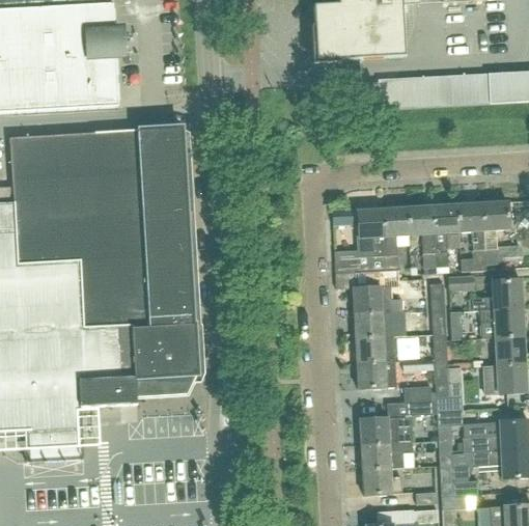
[(0,0),(0,111),(14,111),(119,105),(116,53),(111,53),(110,31),(115,30),(113,3),(112,3),(112,0),(0,0)]
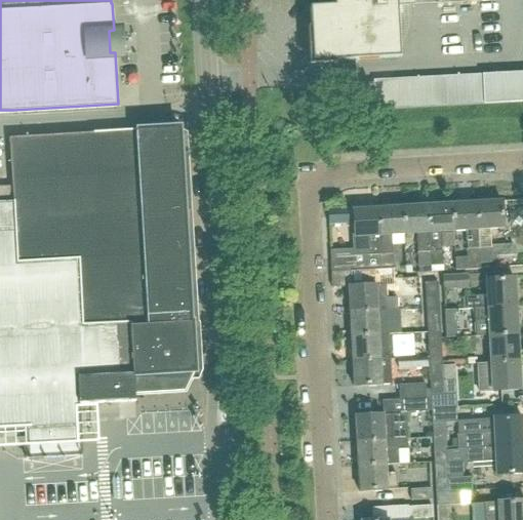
[(335,0),(335,3),(331,3),(319,3),(311,4),(314,58),(338,57),(400,54),(397,2),(430,0),(335,0)]
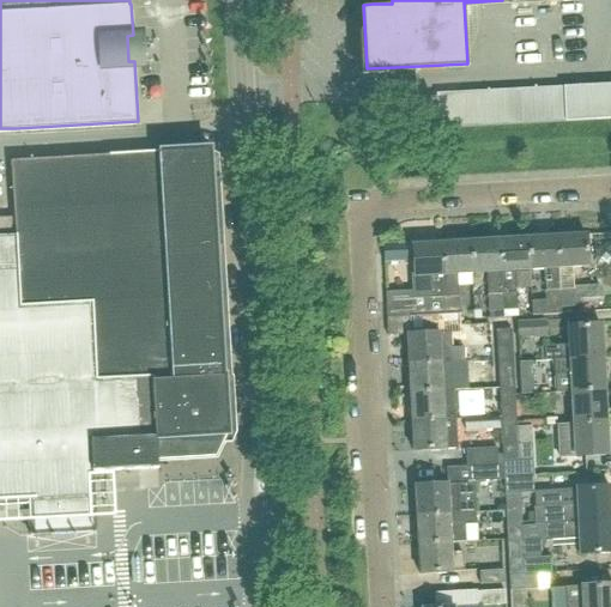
[(610,82),(439,91),(440,123),(610,114),(610,82)]
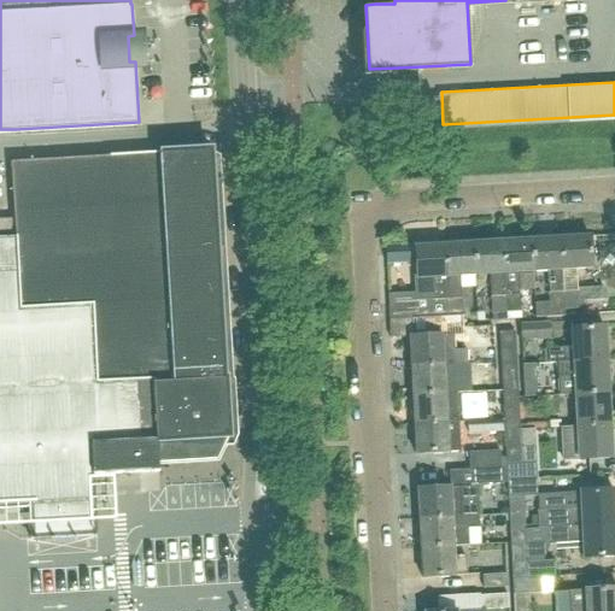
[(440,94),(426,95),(427,125),(443,124),(440,94)]
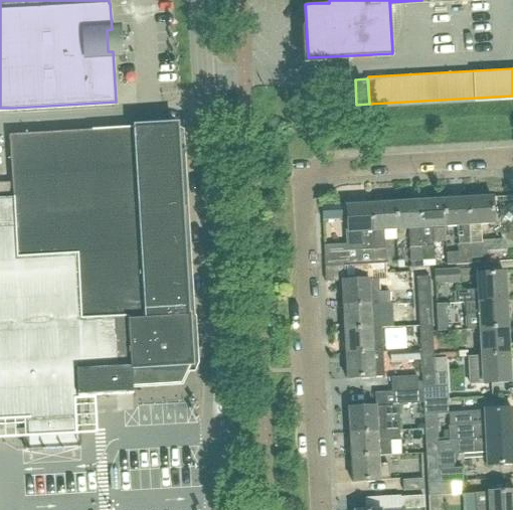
[(10,132),(13,178),(14,194),(15,194),(19,255),(79,250),(83,316),(130,313),(133,364),(134,364),(193,360),(190,312),(189,312),(177,121),(128,125),(10,132)]
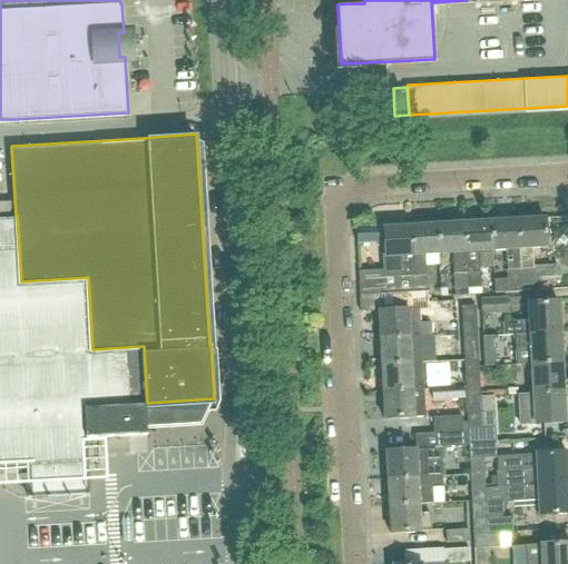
[(150,432),(148,408),(148,403),(147,403),(144,346),(92,349),(88,277),(21,282),(17,215),(16,215),(15,197),(0,197),(0,466),(28,465),(29,473),(30,494),(92,491),(90,455),(89,435),(150,432)]
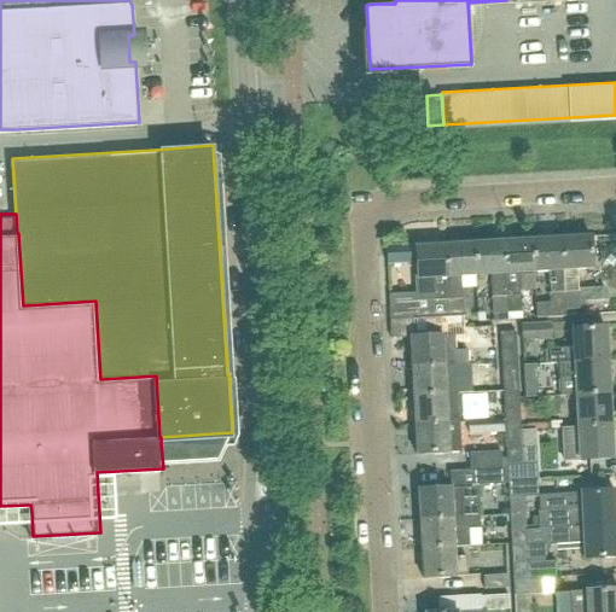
[(564,234),(565,267),(596,266),(593,233),(564,234)]
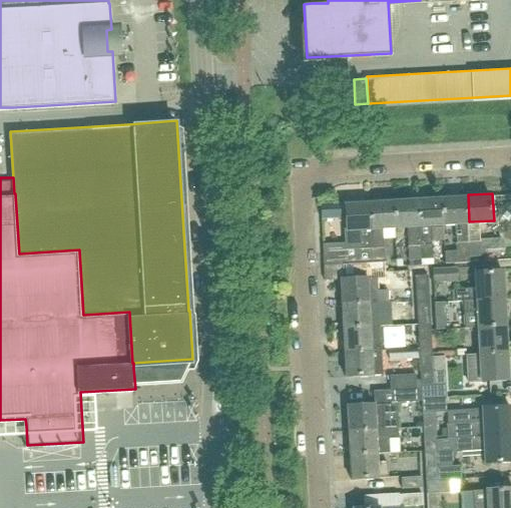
[(468,194),(444,195),(445,223),(457,222),(458,256),(470,255),(469,239),(468,221),(469,221),(468,194)]
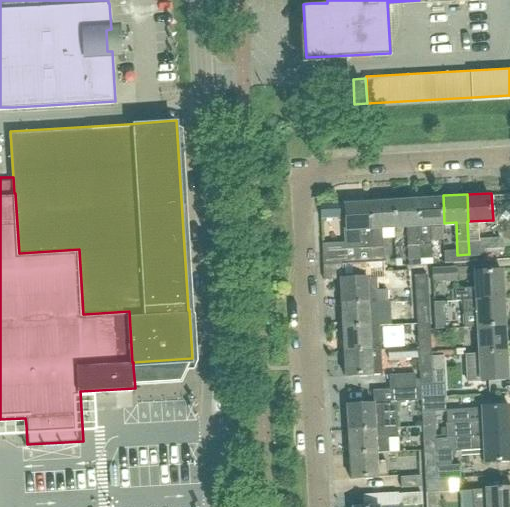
[(445,234),(444,223),(443,195),(419,197),(422,257),(433,256),(432,235),(445,234)]
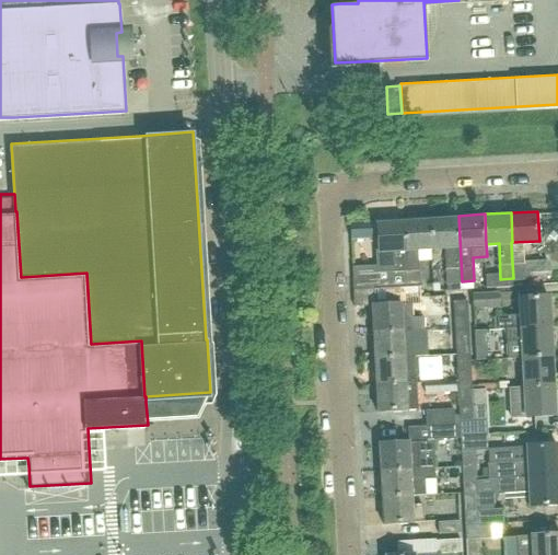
[(458,216),(432,217),(433,246),(446,246),(449,282),(462,281),(458,216)]
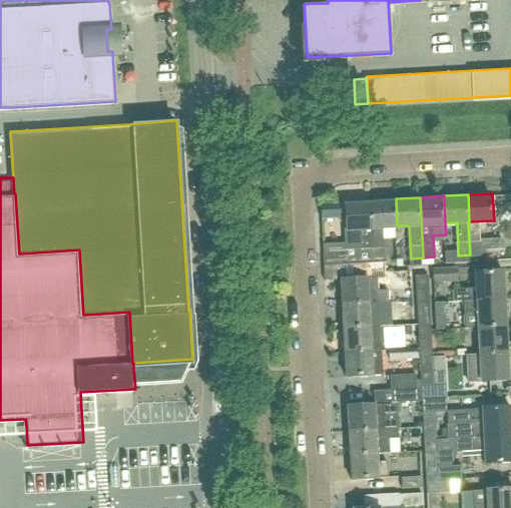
[(384,226),(397,225),(396,198),(372,200),(374,245),(374,261),(386,260),(384,226)]
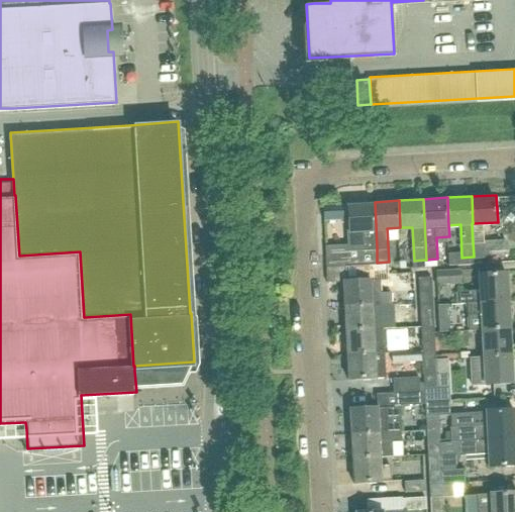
[(346,265),(357,264),(377,263),(377,247),(375,202),(349,203),(350,229),(349,229),(350,248),(346,248),(346,265)]
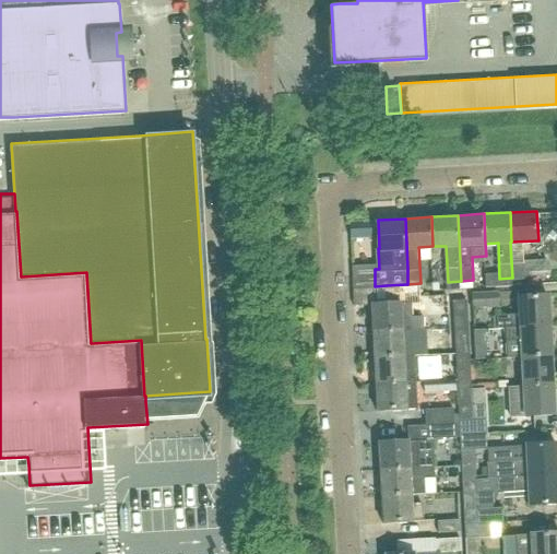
[(512,278),(525,277),(526,277),(526,270),(549,269),(548,257),(526,258),(526,260),(511,261),(512,278)]
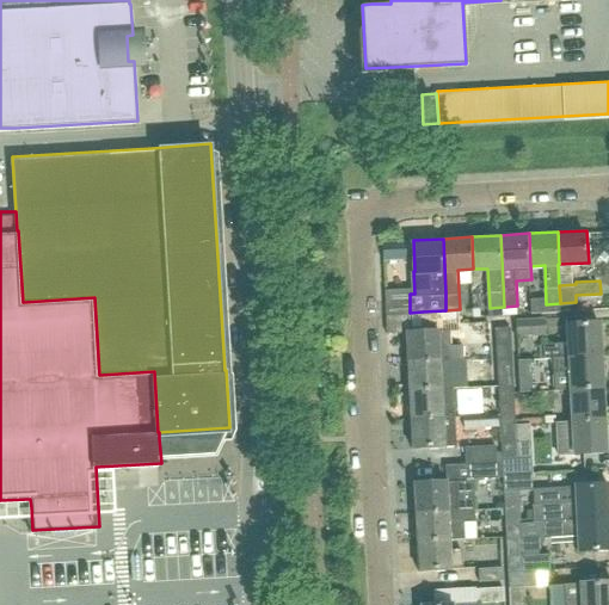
[(407,329),(410,359),(453,357),(451,328),(461,327),(460,309),(446,310),(423,312),(424,329),(407,329)]
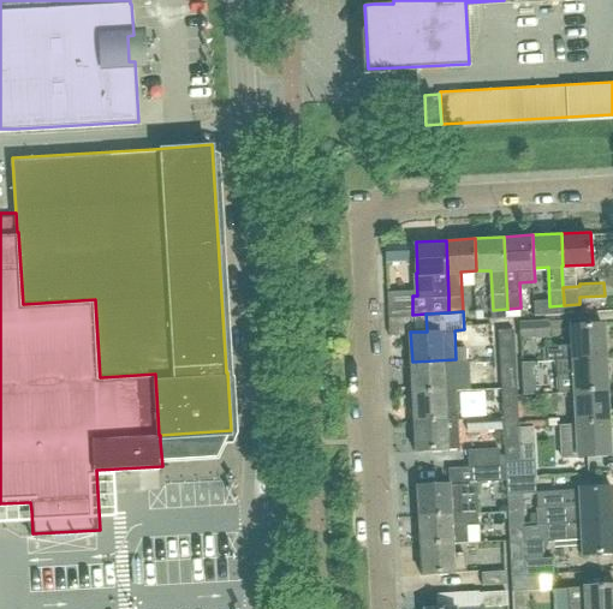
[(521,334),(549,333),(549,316),(519,317),(521,334)]
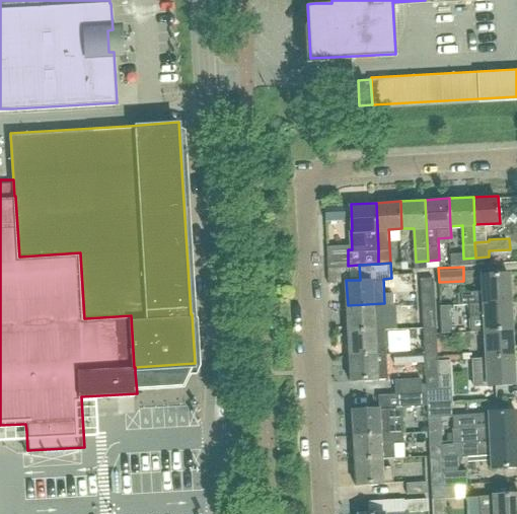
[(470,301),(512,299),(511,272),(482,273),(483,288),(462,289),(462,302),(470,302),(470,301)]
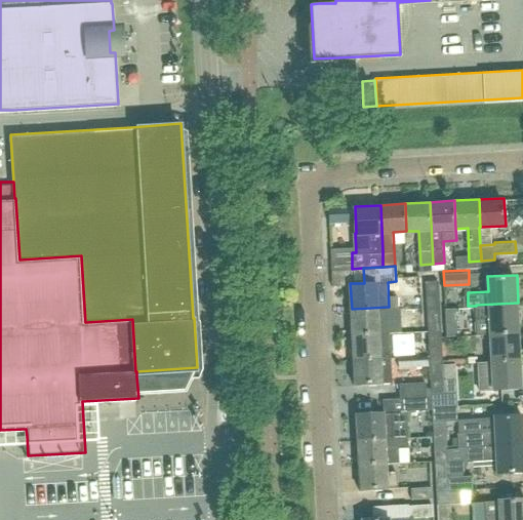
[(428,294),(441,293),(440,279),(427,280),(428,294)]
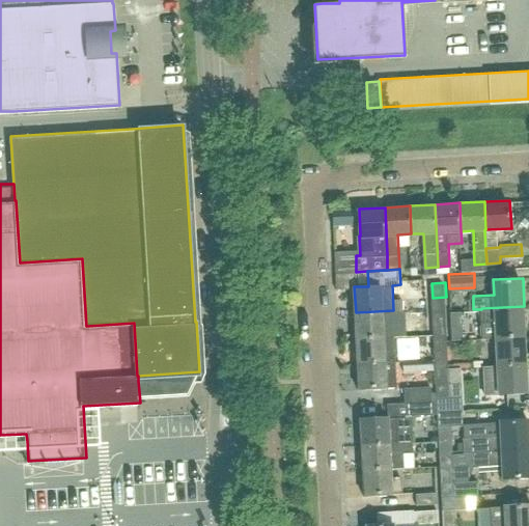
[(446,297),(433,298),(433,311),(446,311),(446,297)]
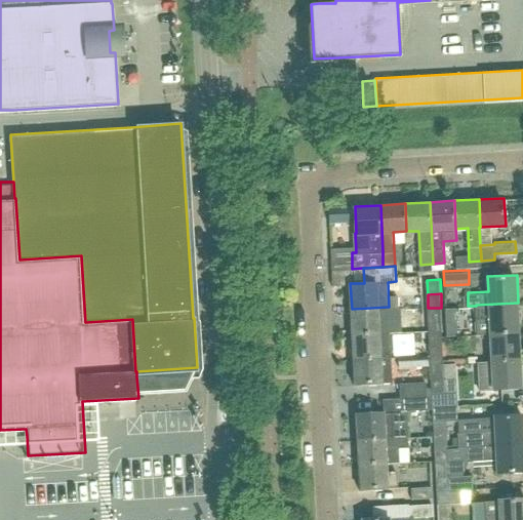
[(477,331),(490,331),(490,332),(519,330),(518,303),(476,305),(476,306),(477,331)]
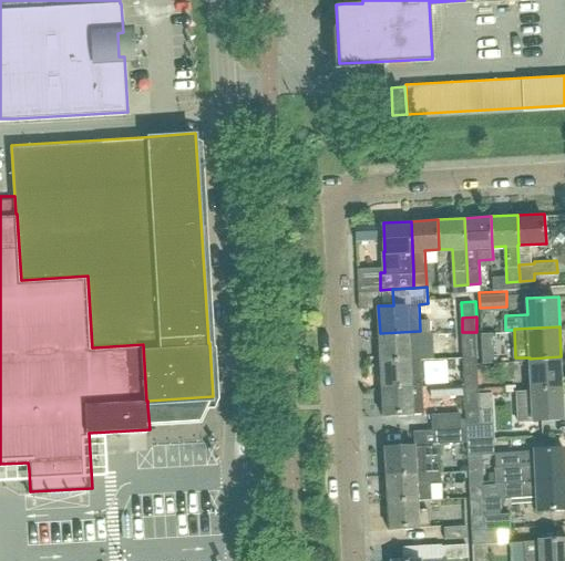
[(420,331),(380,333),(381,360),(421,357),(432,356),(431,331),(420,331)]
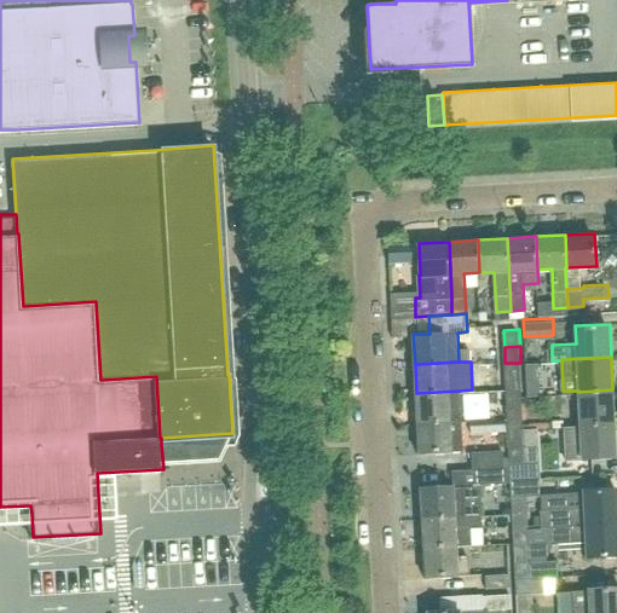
[(520,363),(505,363),(506,380),(522,379),(520,363)]
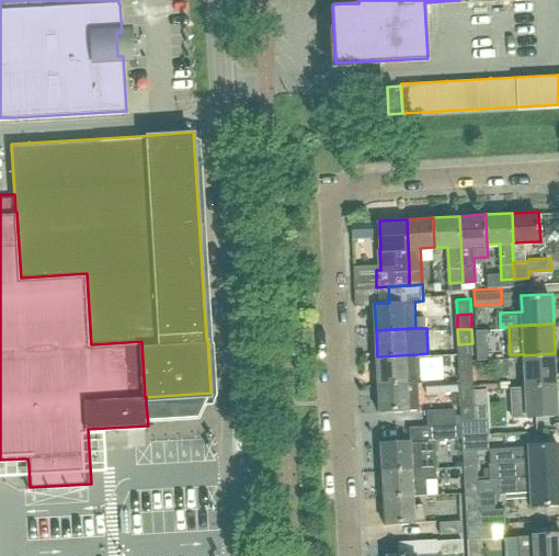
[(472,343),(458,344),(459,359),(474,359),(472,343)]
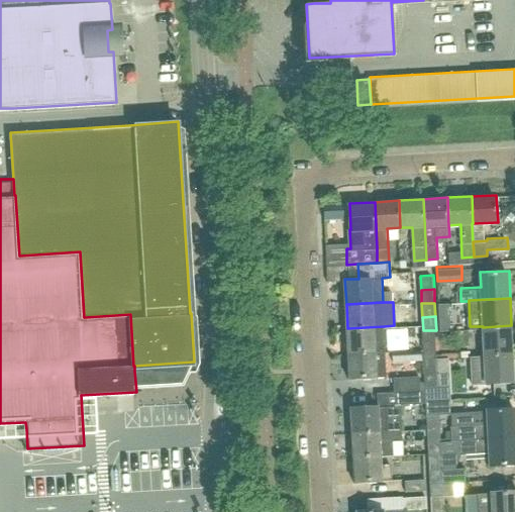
[(483,327),(484,354),(513,352),(511,325),(483,327)]
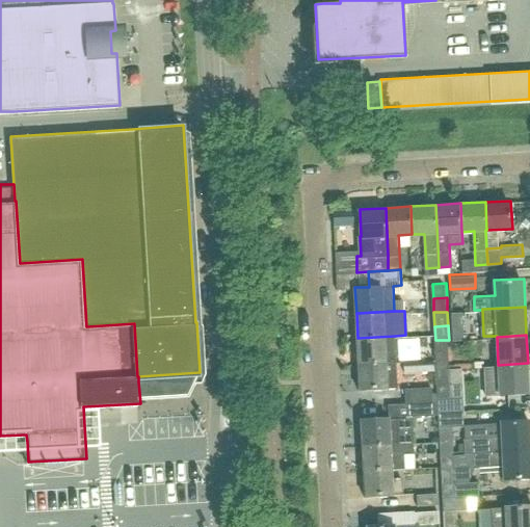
[(358,338),(359,363),(397,361),(395,336),(358,338)]
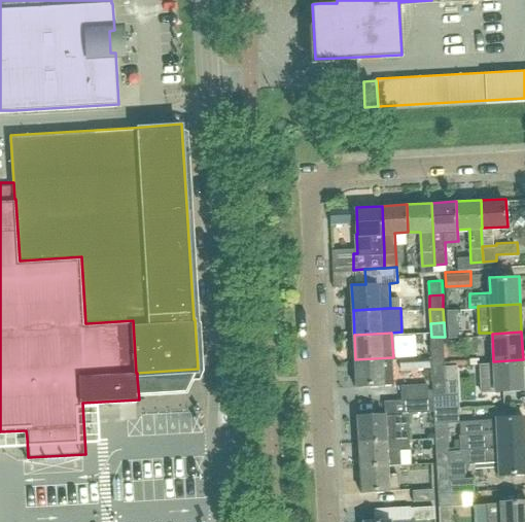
[(445,337),(431,337),(432,351),(445,350),(445,337)]
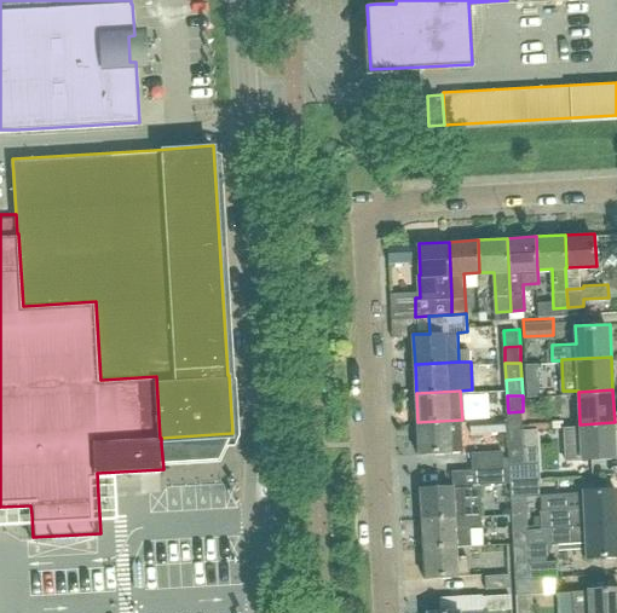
[(523,411),(508,412),(508,429),(524,428),(523,411)]
